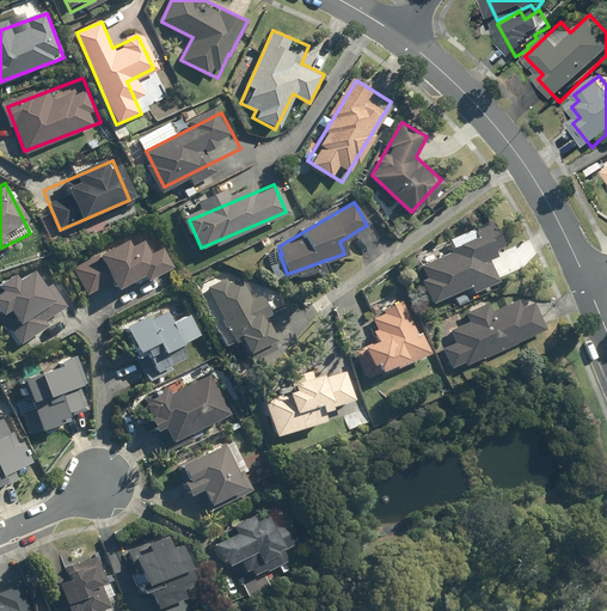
[(142,234),(75,269),(91,301),(159,268),(142,234)]
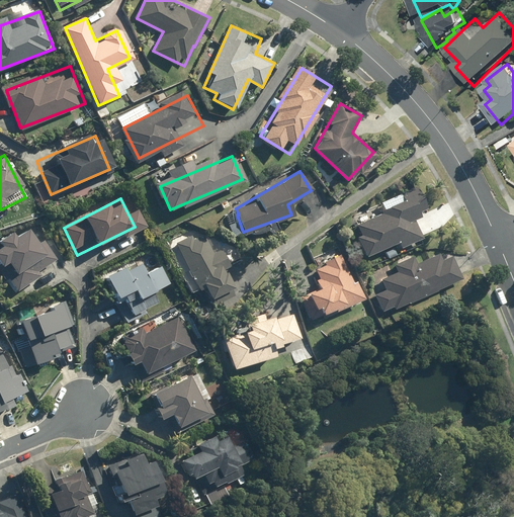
[(354,226),(366,253),(419,229),(406,201),(354,226)]
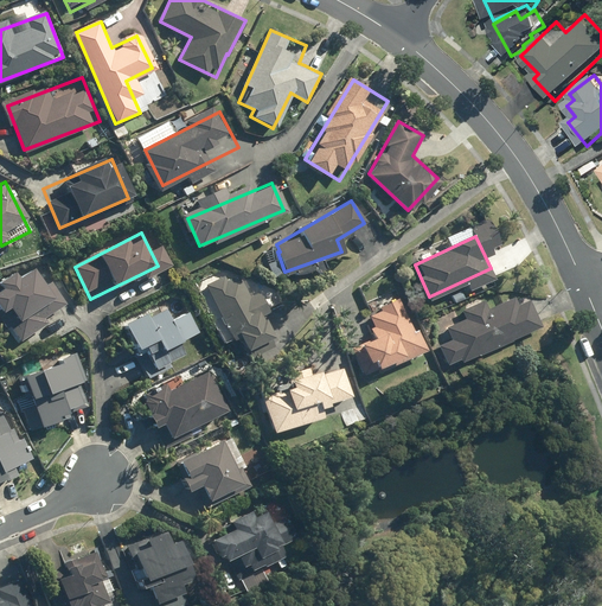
[(0,281),(0,308),(15,337),(66,310),(39,260),(0,281)]
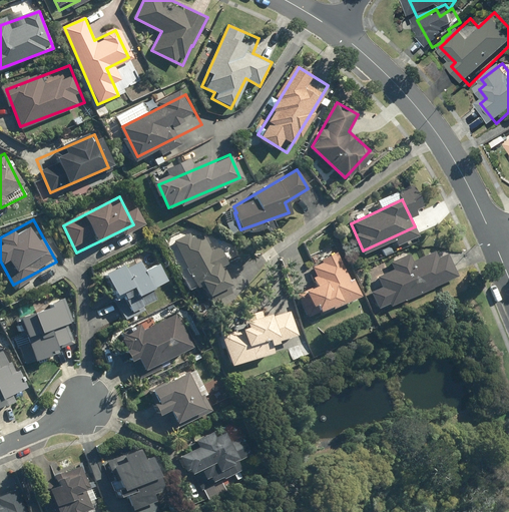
[(201,296),(225,285),(202,233),(178,244),(201,296)]
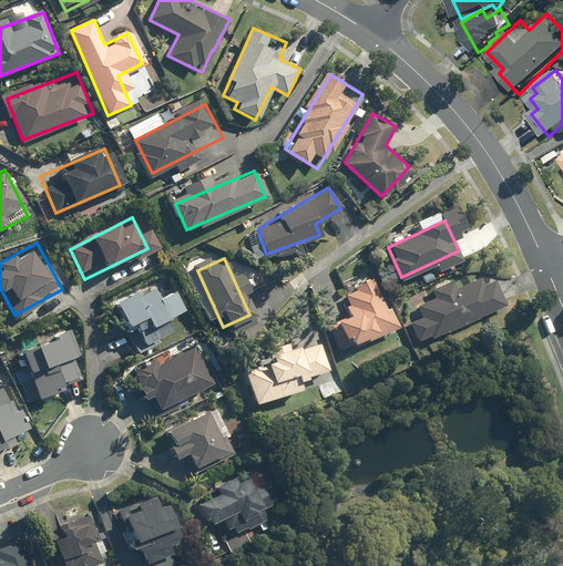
[(509,304),(493,270),(460,287),(457,280),(434,290),(438,298),(420,307),(425,317),(416,321),(428,345),(509,304)]
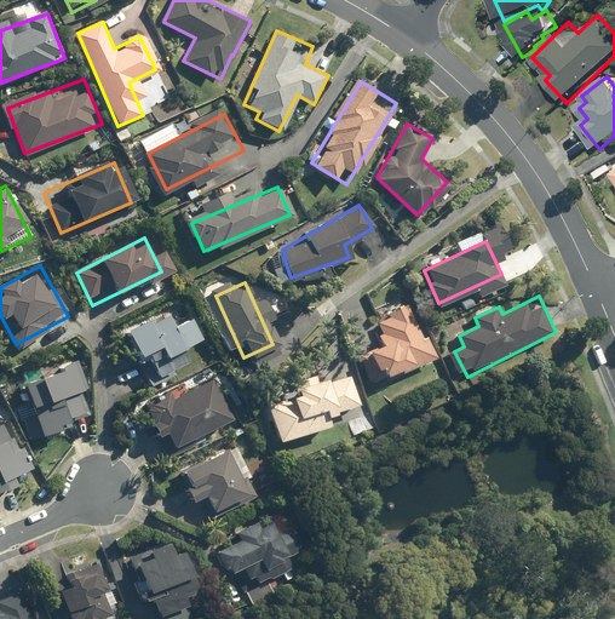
[(435,356),(414,303),(356,325),(378,379),(435,356)]
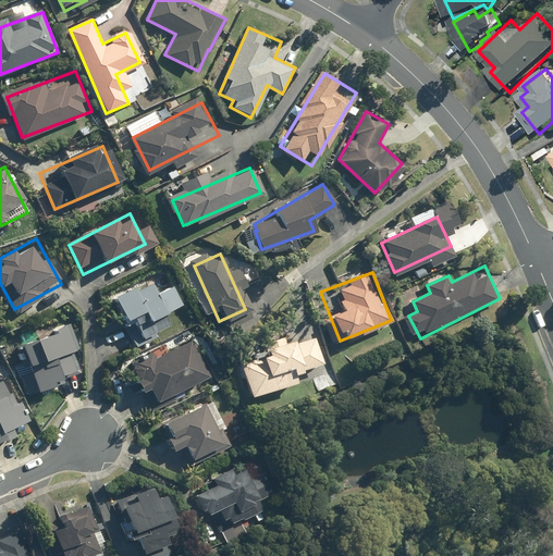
[(164,279),(110,299),(126,343),(181,322),(164,279)]
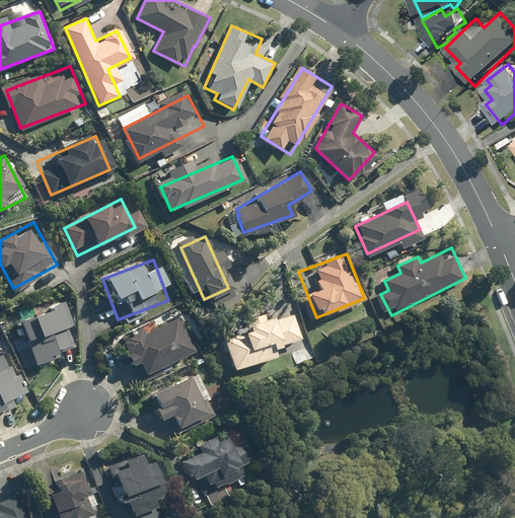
[(64,299),(14,318),(33,367),(82,348),(64,299)]
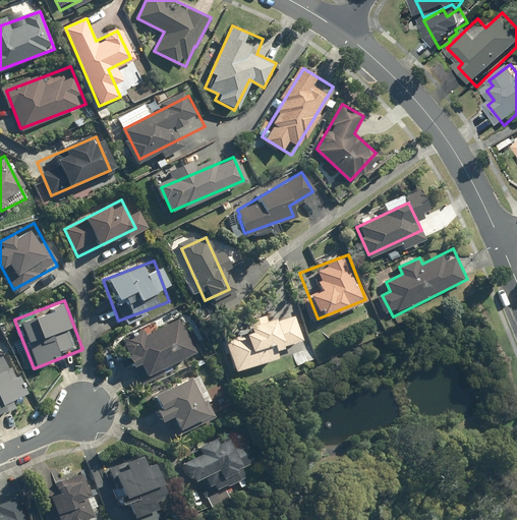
[(292,318),(228,339),(239,369),(302,348),(292,318)]
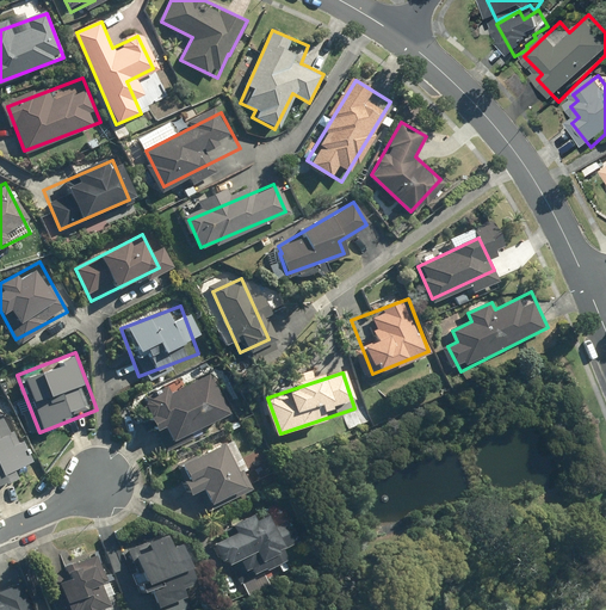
[(147,405),(165,441),(226,412),(209,375),(147,405)]
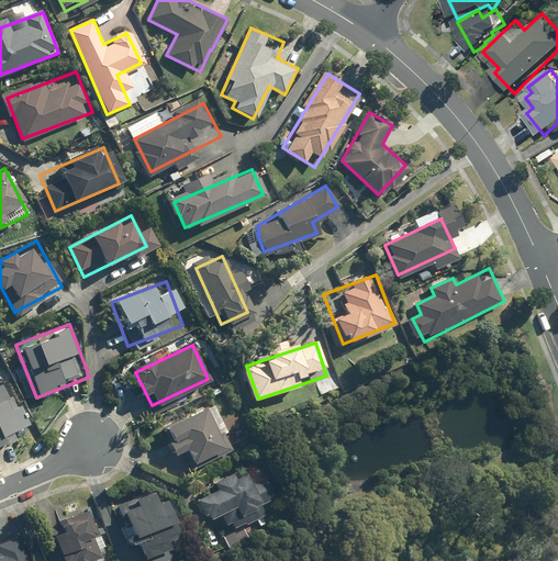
[(341,369),(330,372),(336,394),(347,391),(341,369)]
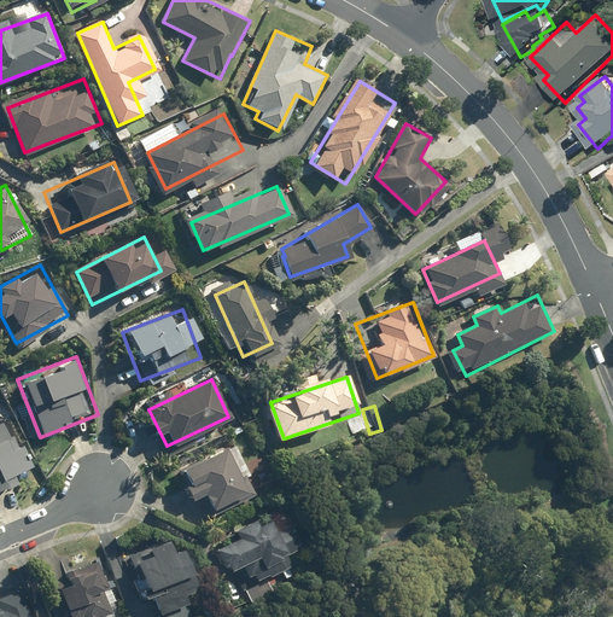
[(0,423),(0,476),(34,464),(16,418),(0,423)]
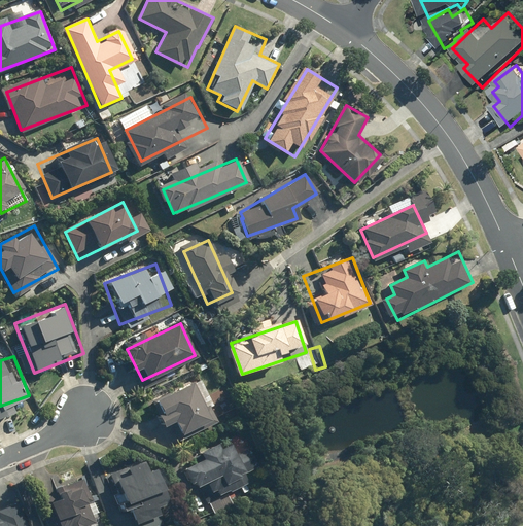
[(216,423),(197,383),(150,406),(170,446),(216,423)]
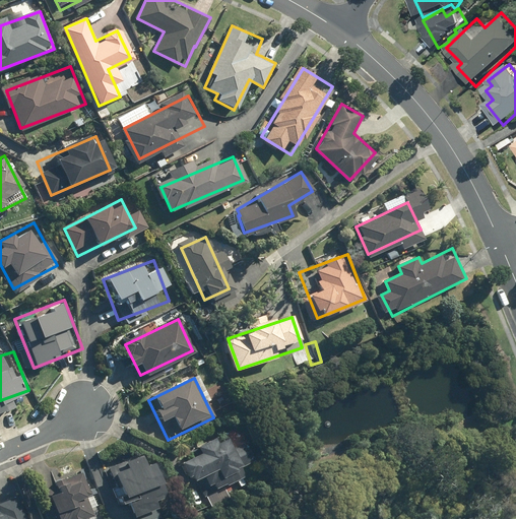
[(236,430),(179,457),(197,495),(254,467),(236,430)]
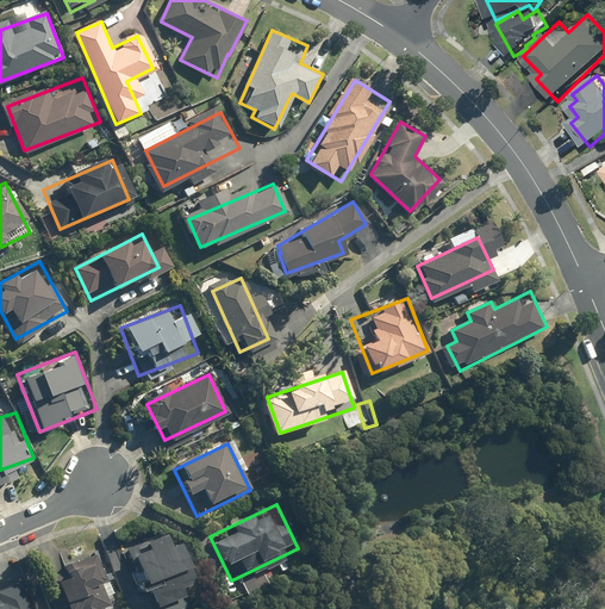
[(168,530),(130,547),(155,607),(194,590),(168,530)]
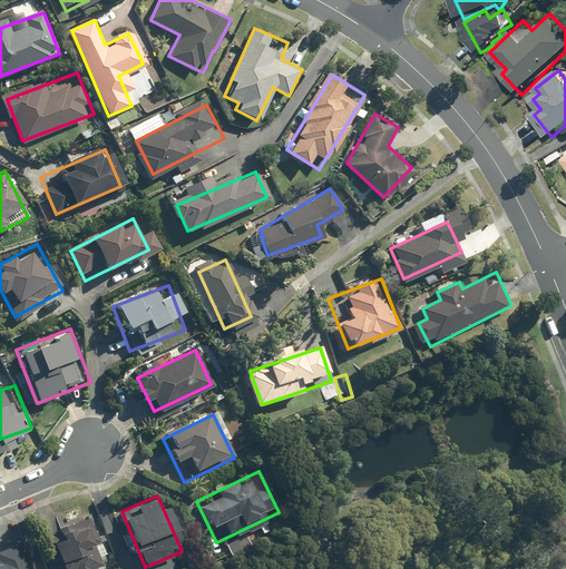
[(41,537),(52,568),(115,568),(97,517),(41,537)]
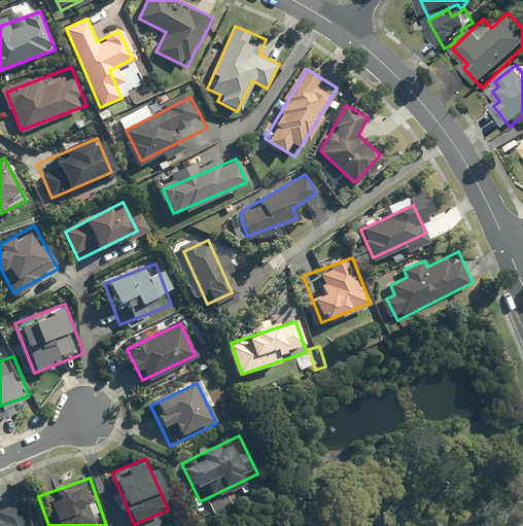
[(0,511),(0,525),(31,525),(22,503),(0,511)]
